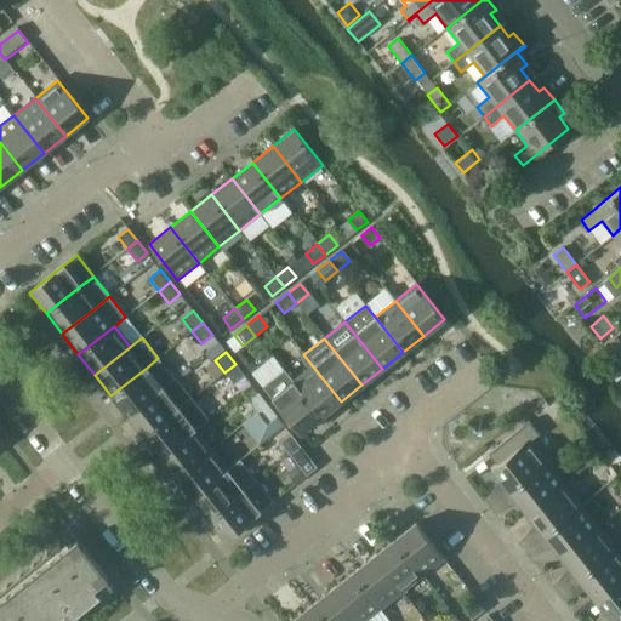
[(620,364),(614,355),(598,368),(609,381),(620,371),(620,364)]
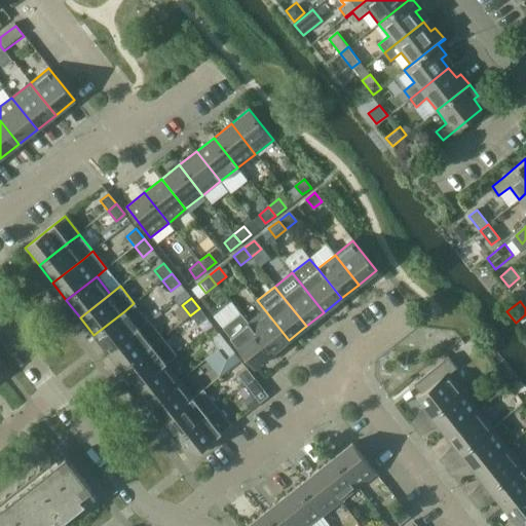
[(134,303),(124,311),(94,335),(108,352),(148,321),(134,303)]
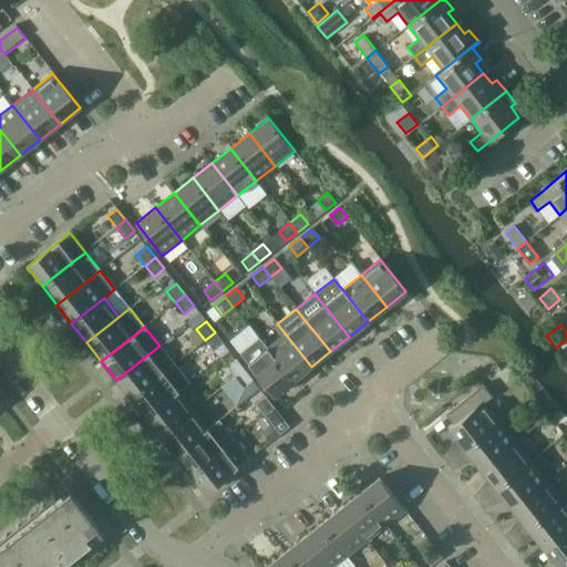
[(215,332),(205,340),(214,351),(224,343),(215,332)]
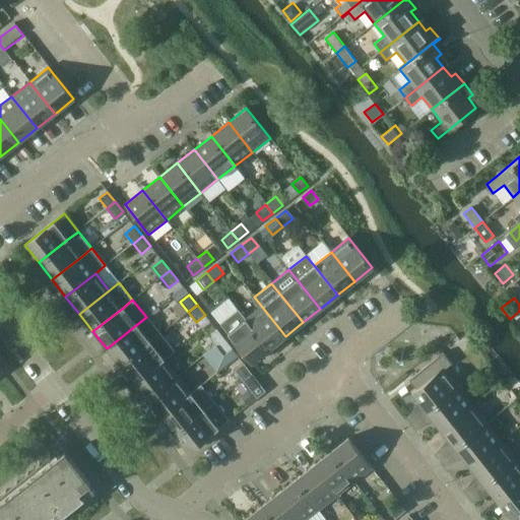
[(268,350),(285,336),(262,307),(245,320),(268,350)]
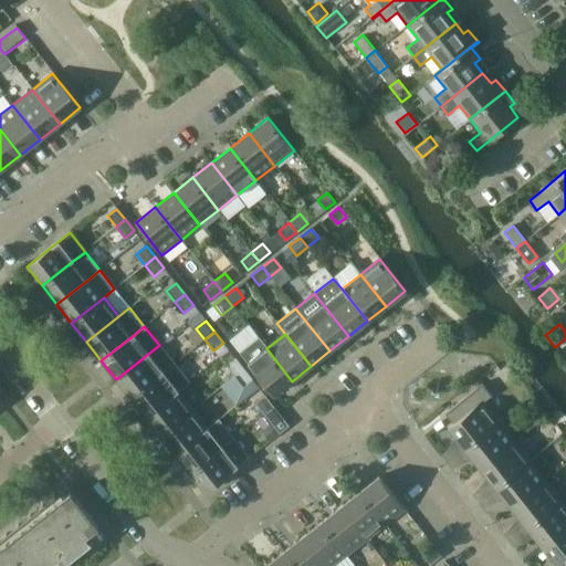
[(239,354),(273,397),(292,381),(266,348),(258,338),(239,354)]
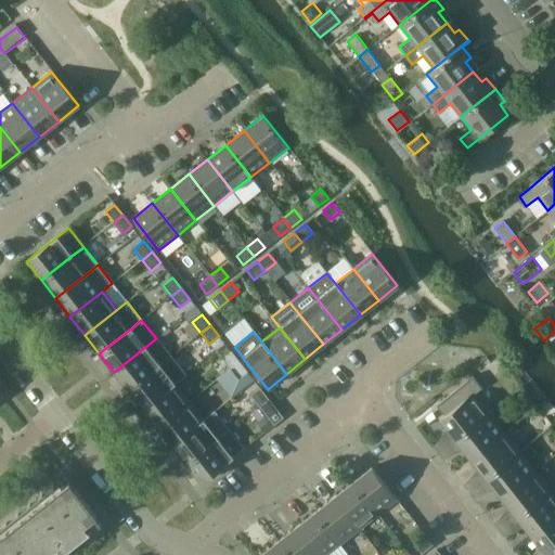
[(128,390),(160,365),(170,357),(156,338),(114,372),(128,390)]
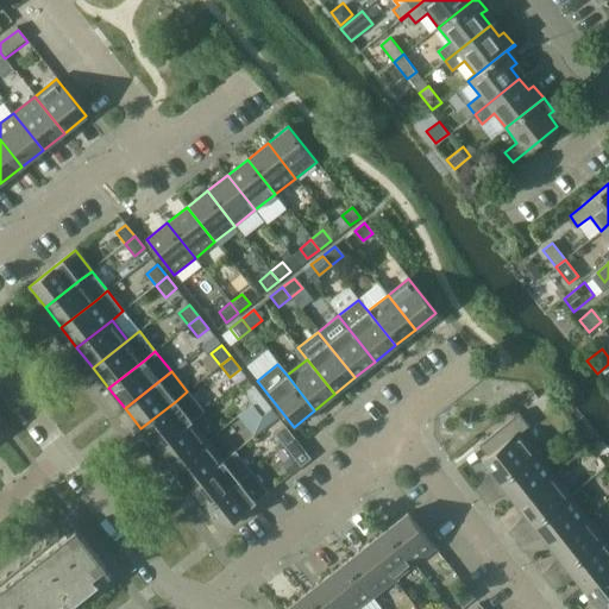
[(262,397),(253,385),(243,394),(252,406),(262,397)]
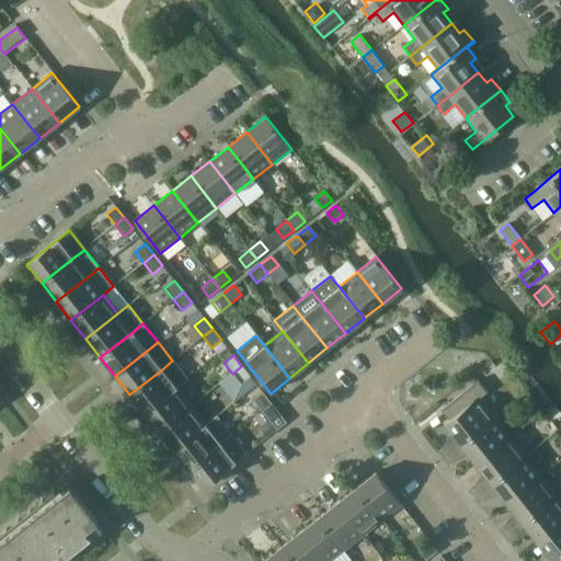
[(172,361),(162,369),(129,395),(144,413),(176,388),(186,379),(172,361)]
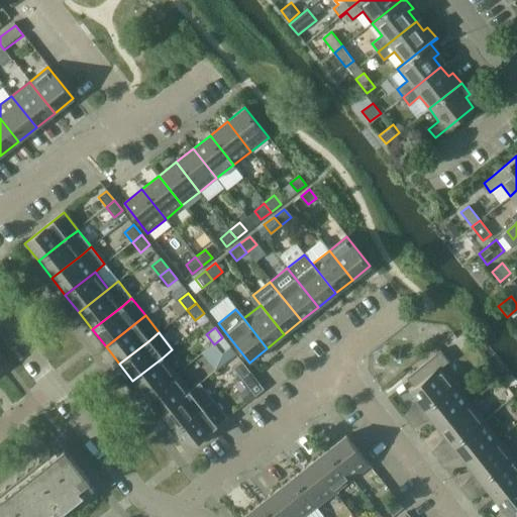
[(471,341),(463,332),(451,341),(458,351),(471,341)]
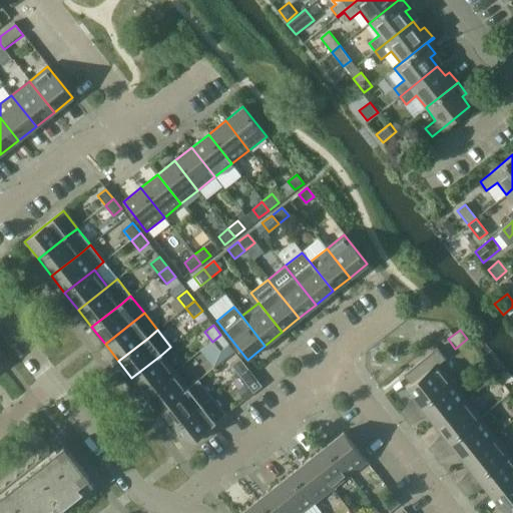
[(220,352),(228,345),(220,335),(212,342),(220,352)]
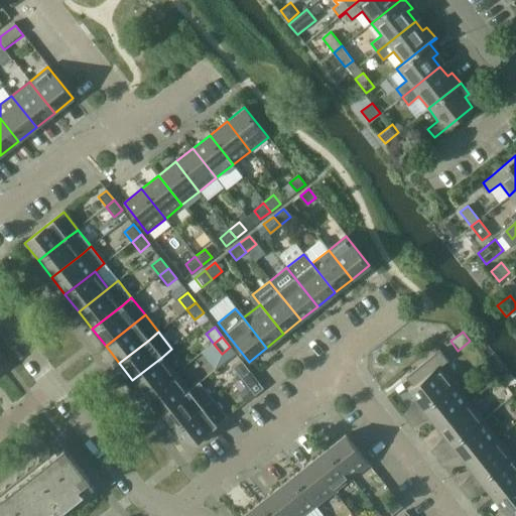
[(408,420),(455,384),(440,367),(448,361),(439,350),(405,377),(412,386),(408,390),(418,403),(403,414),(408,420)]
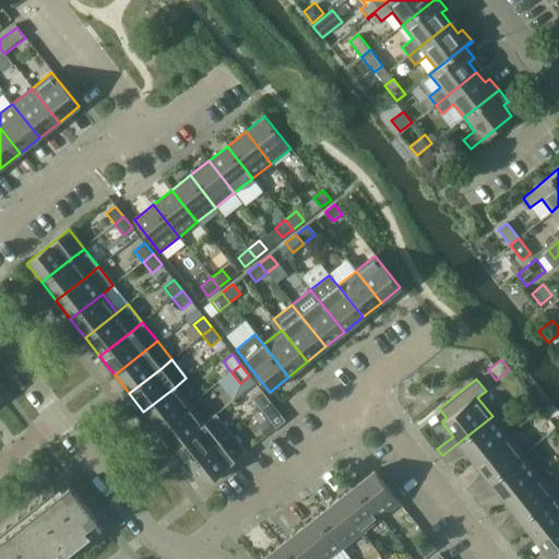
[(158,430),(190,405),(176,387),(143,412),(158,430)]
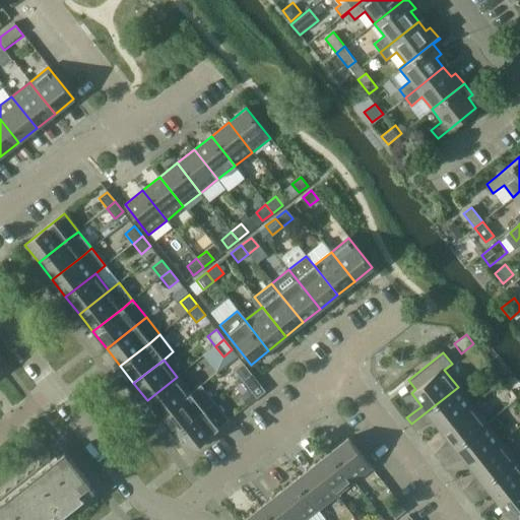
[(243,380),(251,374),(243,364),(235,371),(243,380)]
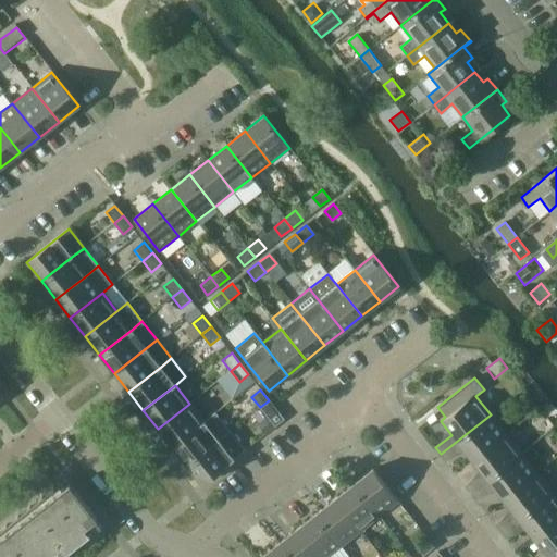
[(260,407),(269,419),(277,411),(269,400),(260,407)]
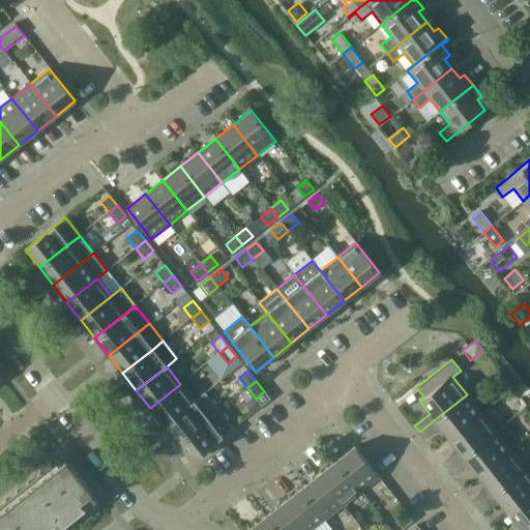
[(164,425),(195,401),(180,384),(150,408),(164,425)]
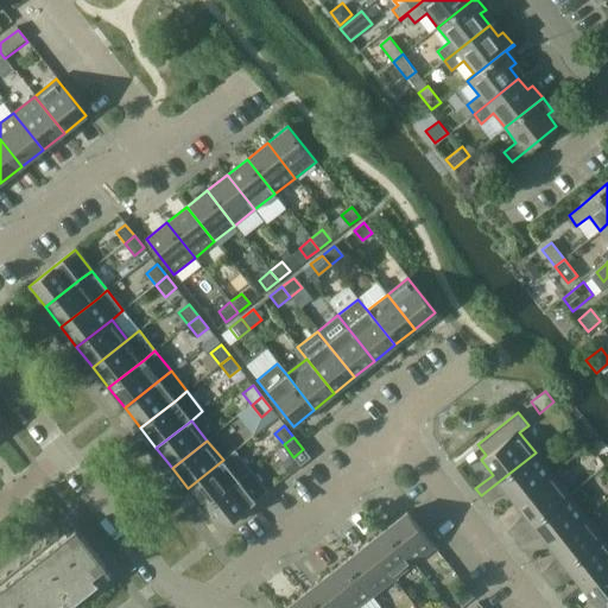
[(204,508),(239,480),(251,472),(234,451),(223,460),(188,488),(204,508)]
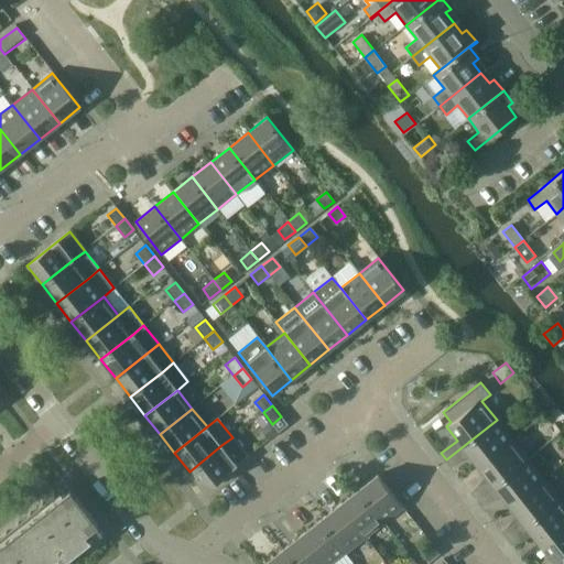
[(467,453),(478,466),(512,440),(497,420),(446,459),(451,466),(467,453)]
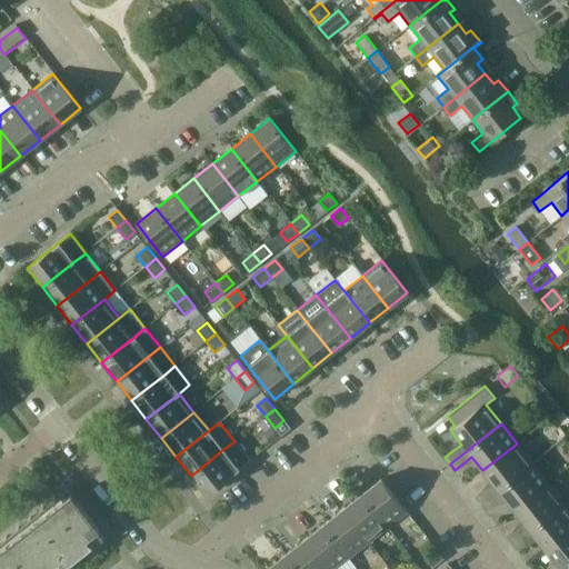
[(207,495),(239,469),(249,461),(235,441),(223,449),(191,476),(207,495)]
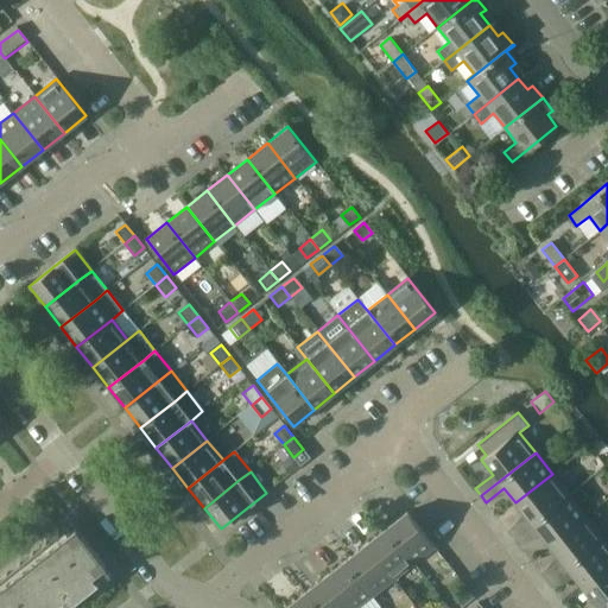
[(510,531),(514,538),(569,494),(552,474),(515,502),(527,518),(510,531)]
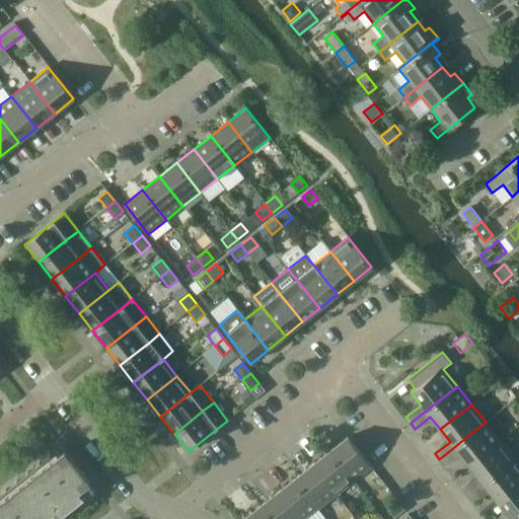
[(486,422),(439,459),(444,464),(459,453),(468,465),(500,440),(486,422)]
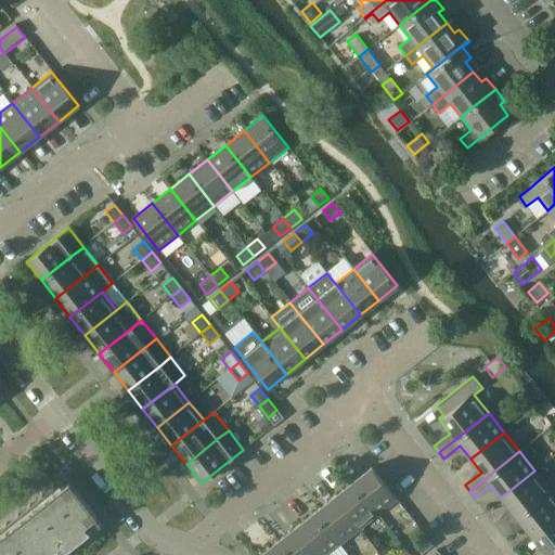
[(377,515),(397,500),(371,467),(352,482),(377,515)]
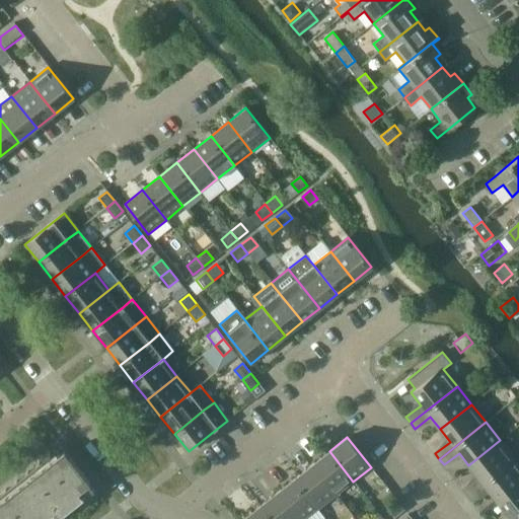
[(463,490),(467,495),(514,458),(500,440),(468,465),(478,477),(463,490)]
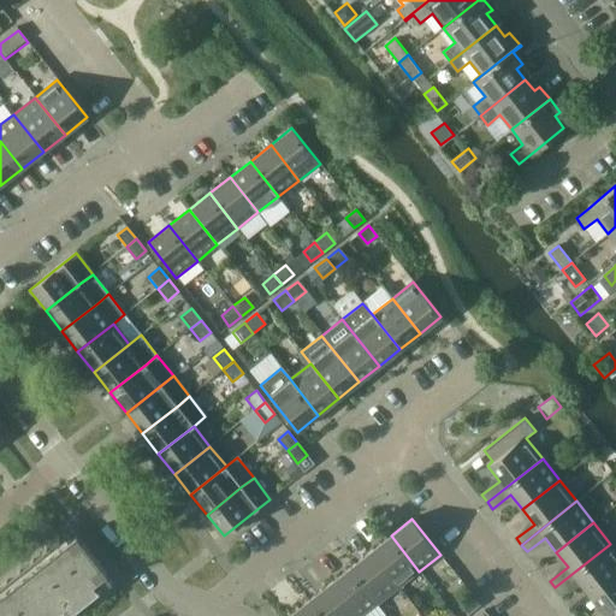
[(0,615),(54,615),(66,608),(71,615),(101,591),(96,584),(107,575),(76,535),(0,596),(0,615)]
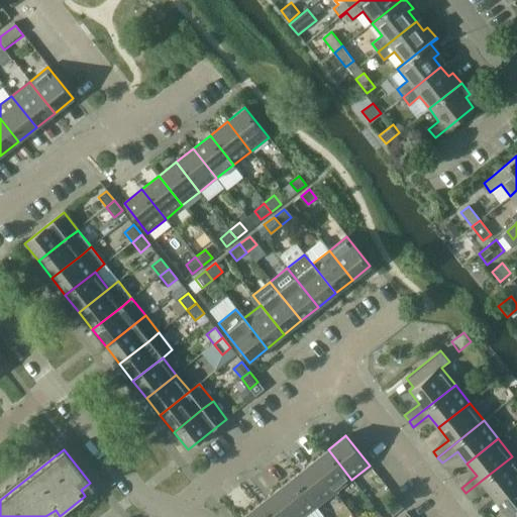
[(334,493),(351,480),(328,449),(311,463),(334,493)]
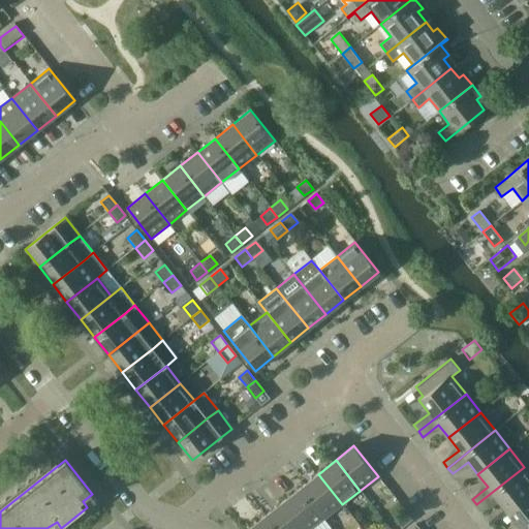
[(497,498),(506,511),(528,493),(528,473),(524,467),(476,504),(481,510),(497,498)]
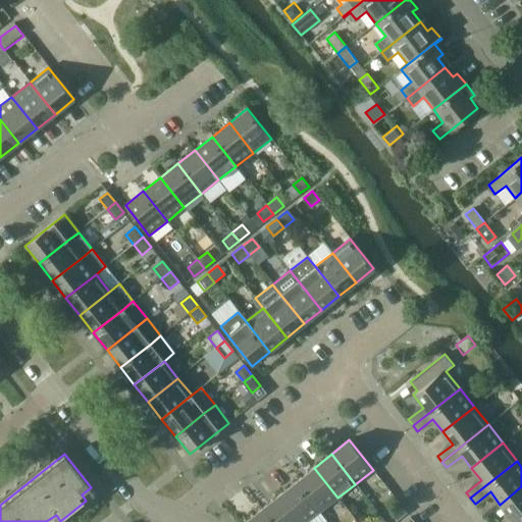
[(320,511),(337,498),(314,468),(297,481),(320,511)]
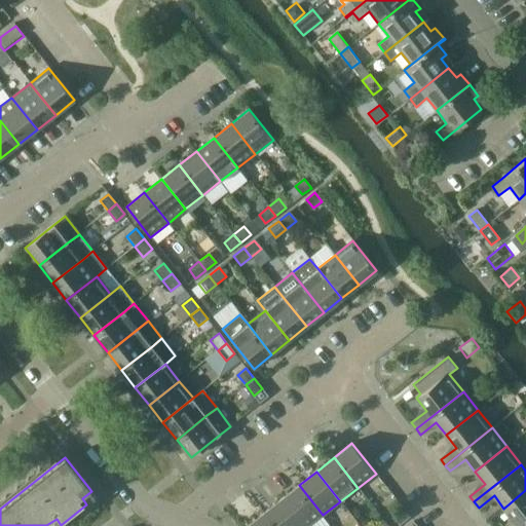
[(303,525),(308,525),(323,515),(299,485),(282,499),(303,525)]
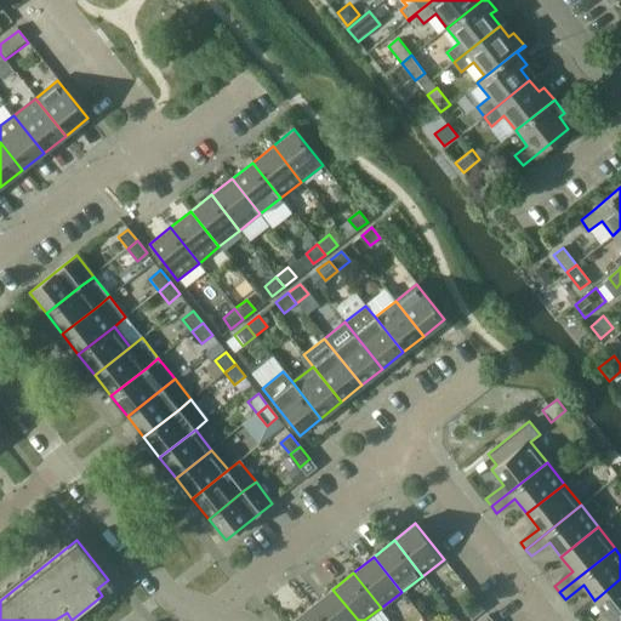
[(598,620),(611,620),(620,614),(620,579),(594,600),(607,615),(598,620)]
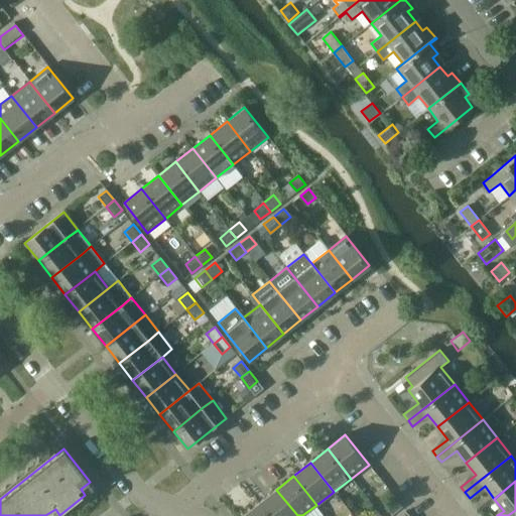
[(269,515),(297,515),(276,490),(259,503),(269,515)]
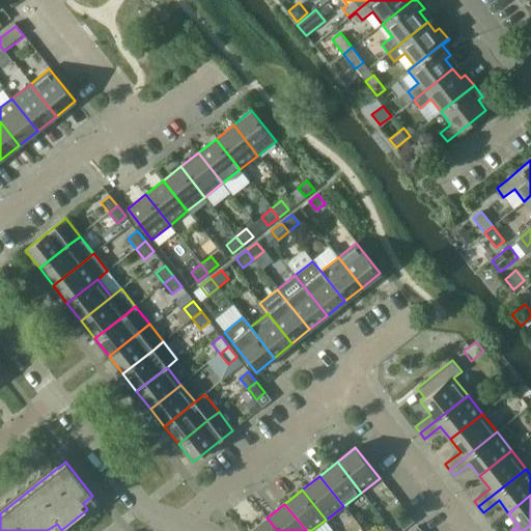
[(414,522),(407,512),(396,521),(403,530),(414,522)]
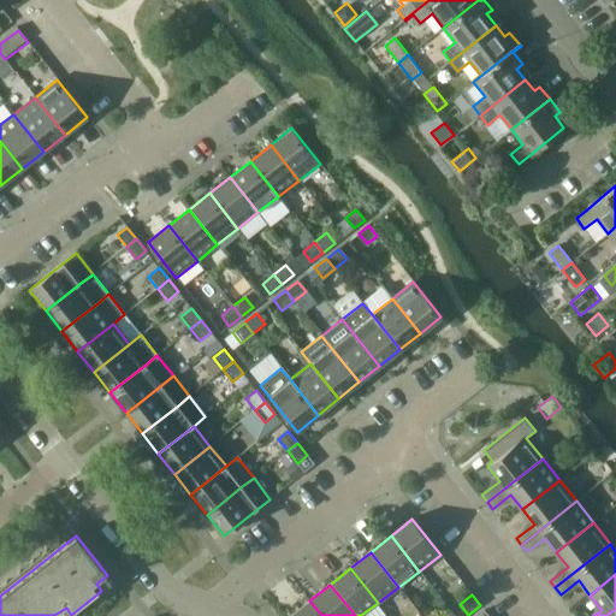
[(321,615),(309,600),(289,615),(321,615)]
